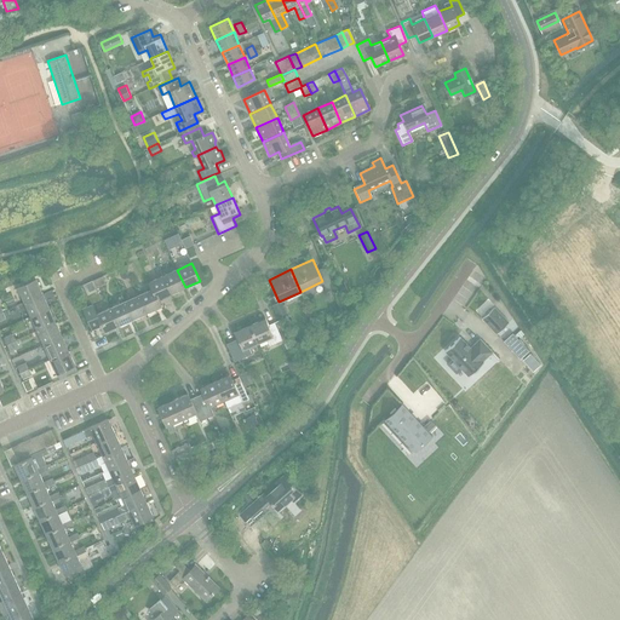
[(185,287),(177,270),(164,276),(172,293),(185,287)]
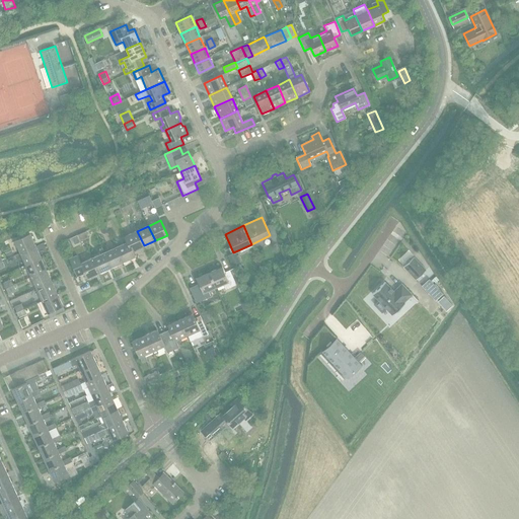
[(144,245),(137,231),(125,236),(128,242),(135,256),(133,250),(144,245)]
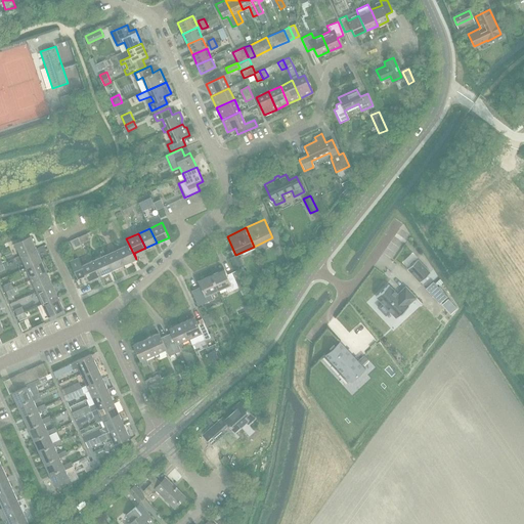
[(18,250),(22,256),(36,249),(31,236),(15,244),(18,250)]
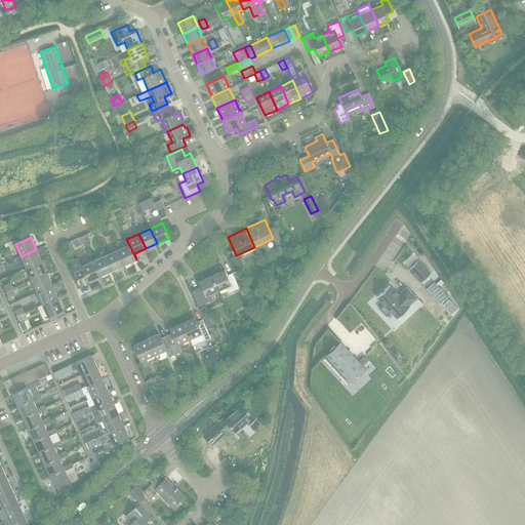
[(129,245),(118,250),(124,266),(136,259),(129,245)]
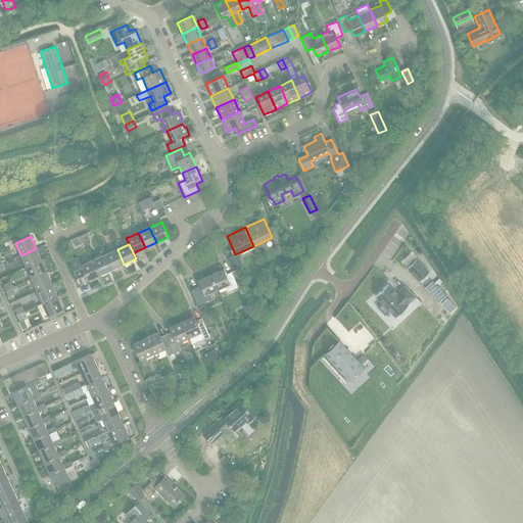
[(42,260),(36,248),(21,255),(27,267),(42,260)]
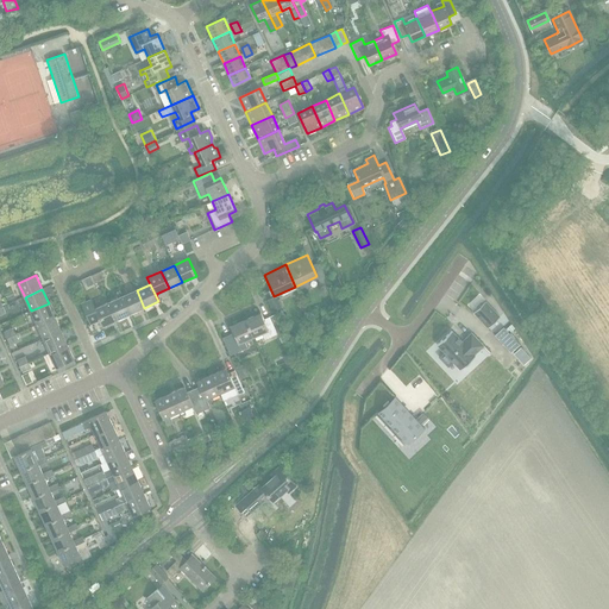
[(0,307),(2,307),(25,297),(22,290),(0,300),(0,307)]
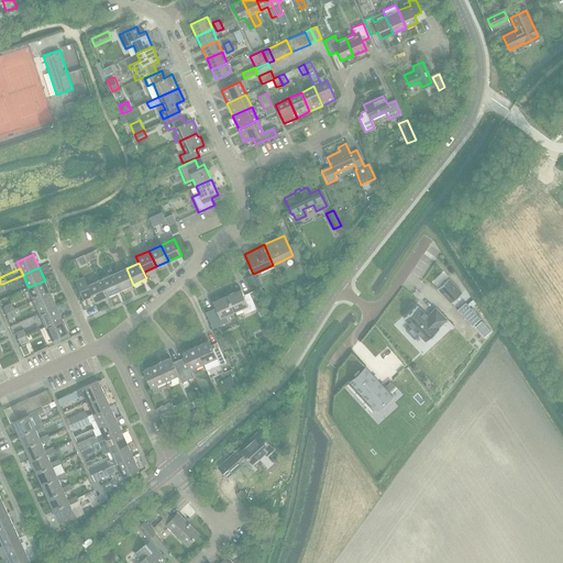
[(133,285),(127,268),(113,274),(121,290),(133,285)]
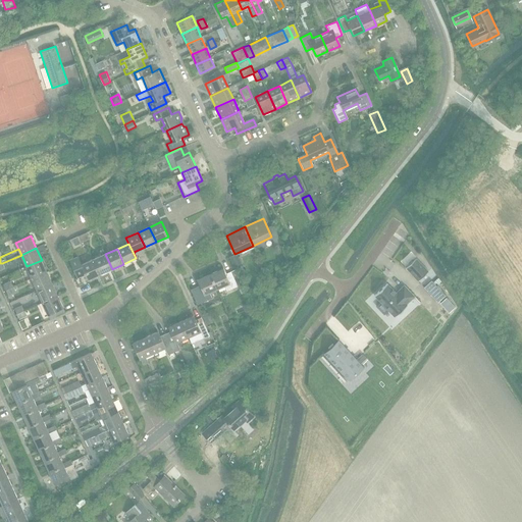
[(105,254),(94,260),(100,274),(112,269),(105,254)]
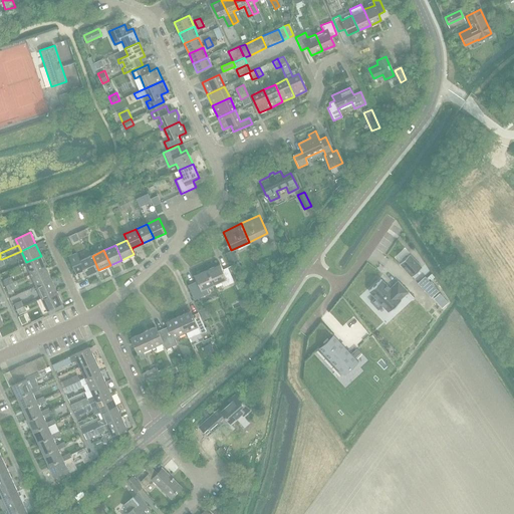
[(79,260),(80,260),(76,253),(68,257),(74,269),(76,273),(84,269),(79,260)]
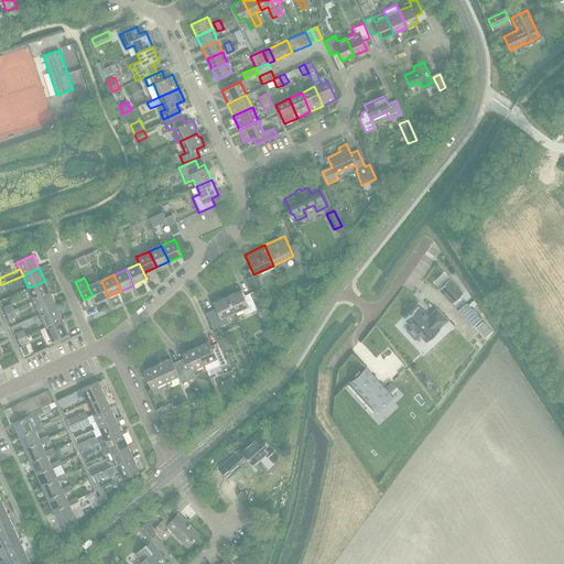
[(449,279),(437,289),(452,303),(463,293),(449,279)]
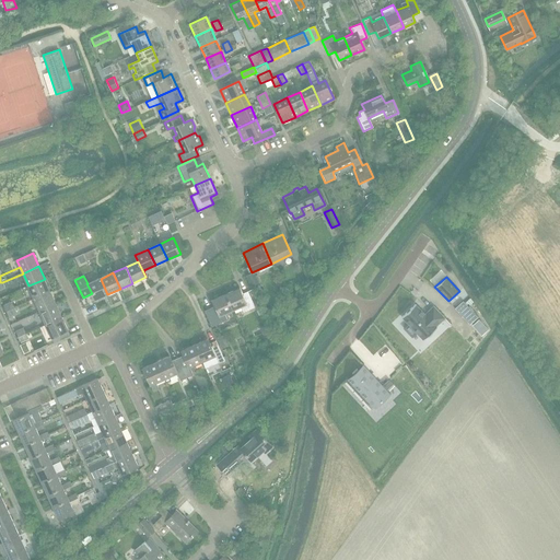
[(50,291),(45,279),(28,286),(34,299),(50,291)]
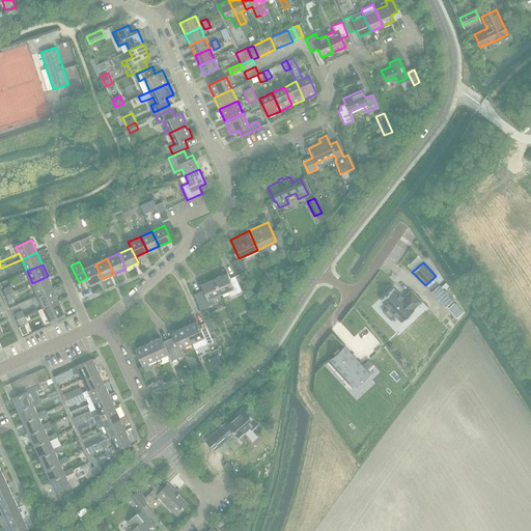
[(102,279),(95,264),(83,270),(90,285),(102,279)]
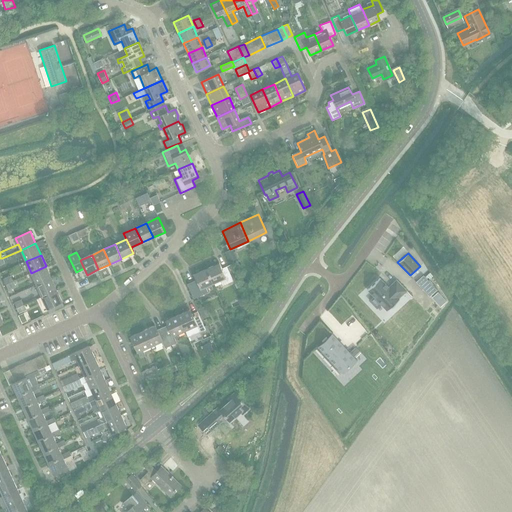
[(218,263),(206,269),(212,284),(224,278),(227,284),(233,281),(226,266),(221,269),(218,263)]
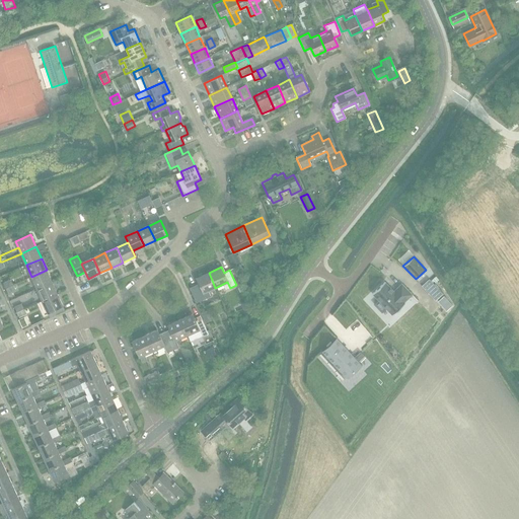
[(52,282),(47,270),(31,277),(38,289),(52,282)]
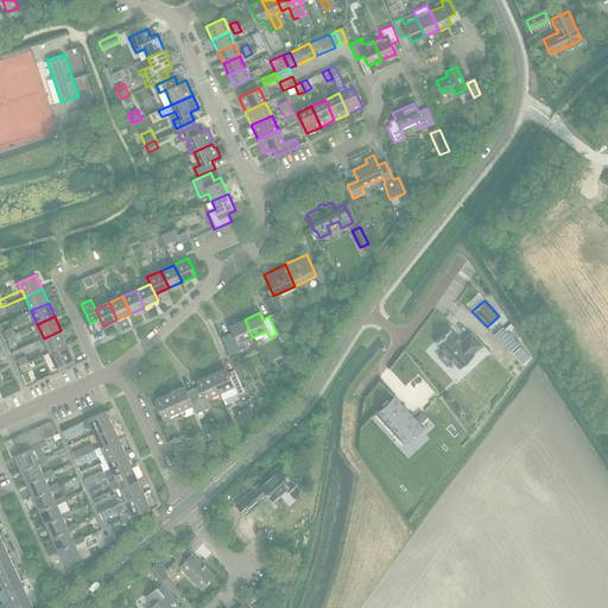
[(226,335),(221,337),(229,354),(229,355),(230,355),(234,353),(241,349),(247,347),(245,341),(252,337),(245,320),(229,327),(233,333),(226,335)]
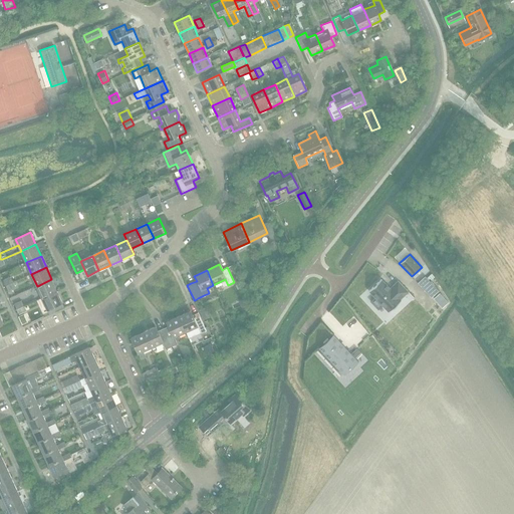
[(425,275),(417,282),(431,297),(439,290),(425,275)]
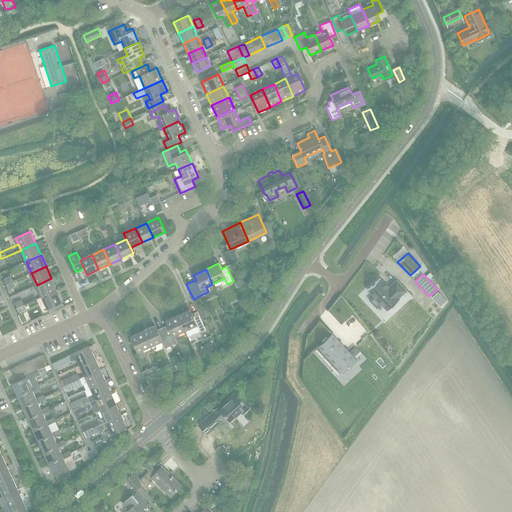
[(3,279),(6,285),(13,281),(10,275),(3,279)]
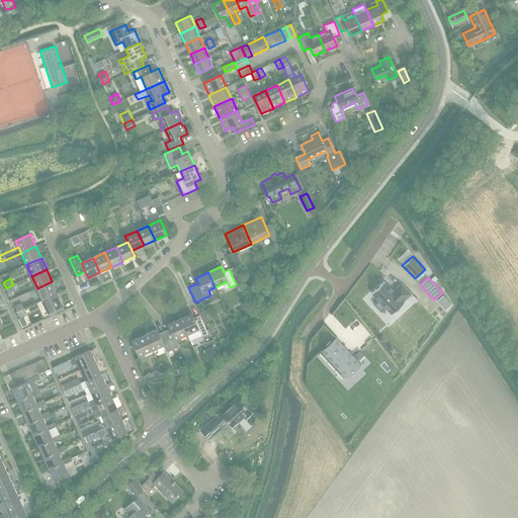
[(58,293),(52,281),(37,288),(42,300),(58,293)]
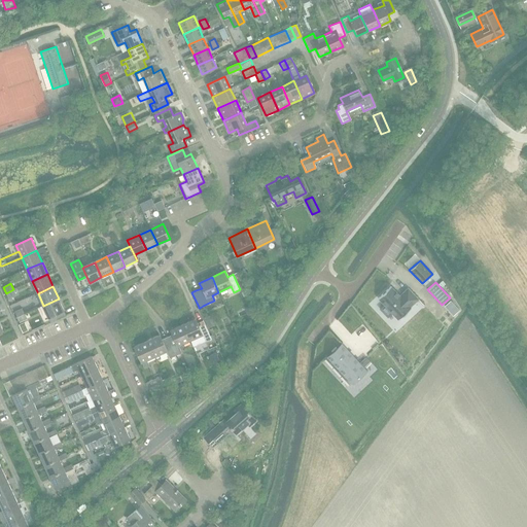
[(408,288),(399,295),(390,286),(378,297),(384,305),(380,309),(388,317),(392,313),(398,320),(411,308),(410,307),(418,299),(408,288)]
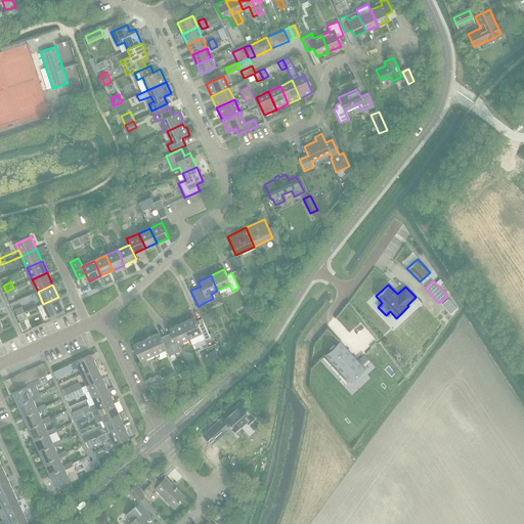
[(15,293),(13,288),(6,292),(8,296),(15,293)]
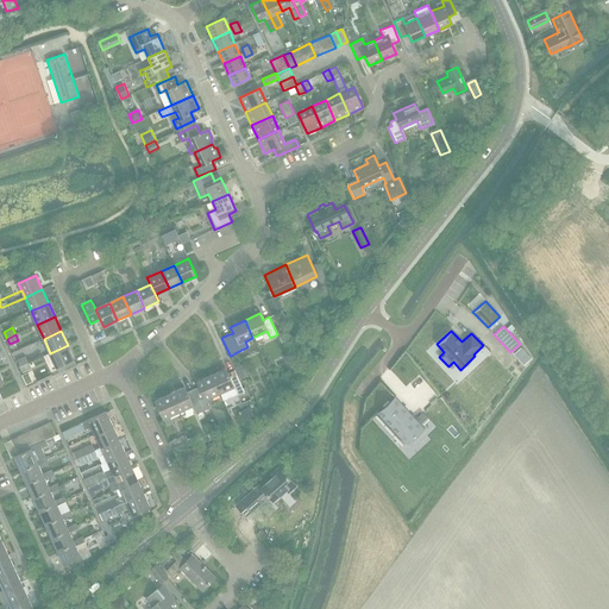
[(74,359),(68,345),(50,353),(56,368),(74,359)]
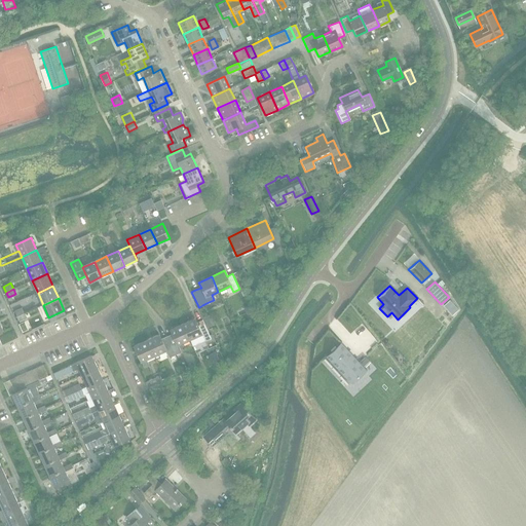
[(14,310),(17,317),(25,313),(22,307),(14,310)]
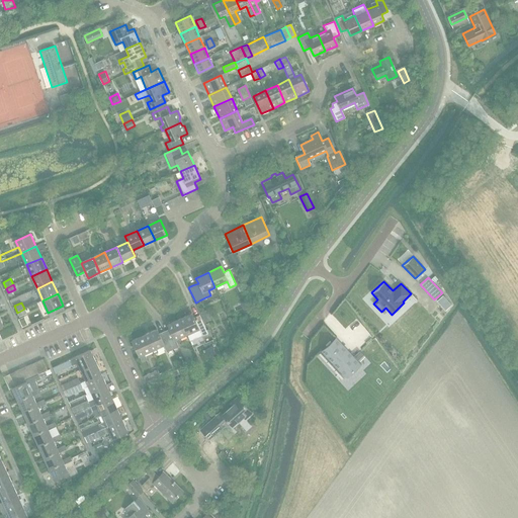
[(201,336),(207,333),(199,315),(193,318),(191,313),(180,319),(187,334),(198,329),(201,336)]
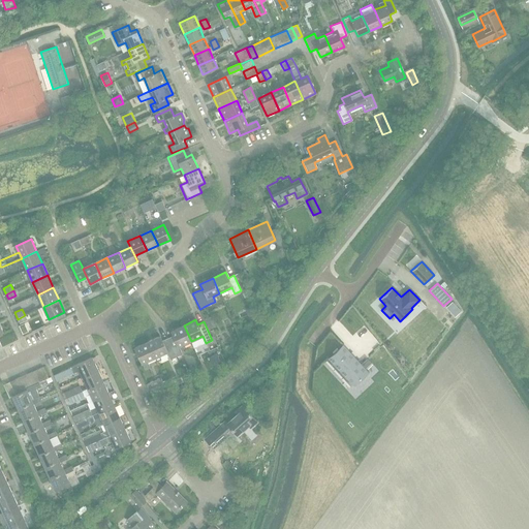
[(179,347),(191,341),(184,325),(170,331),(174,336),(167,338),(176,356),(182,354),(179,347)]
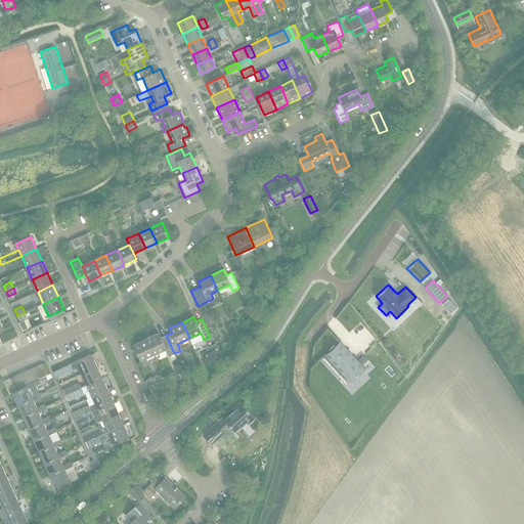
[(159,334),(146,339),(154,354),(156,357),(160,356),(158,352),(165,349),(169,356),(174,353),(166,335),(161,338),(159,334)]
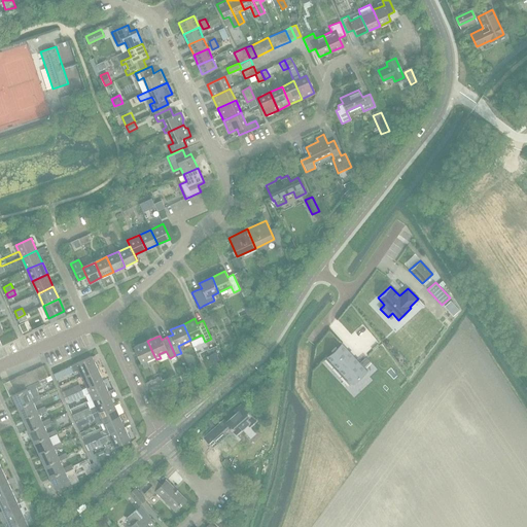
[(147,341),(135,347),(142,362),(144,369),(149,366),(146,360),(154,356),(147,341)]
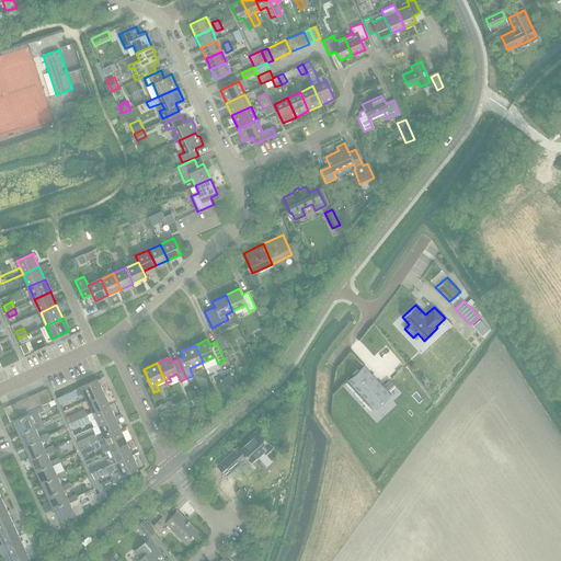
[(364,365),(350,377),(355,384),(354,386),(376,409),(391,395),(387,390),(393,385),(389,379),(382,386),(364,365)]
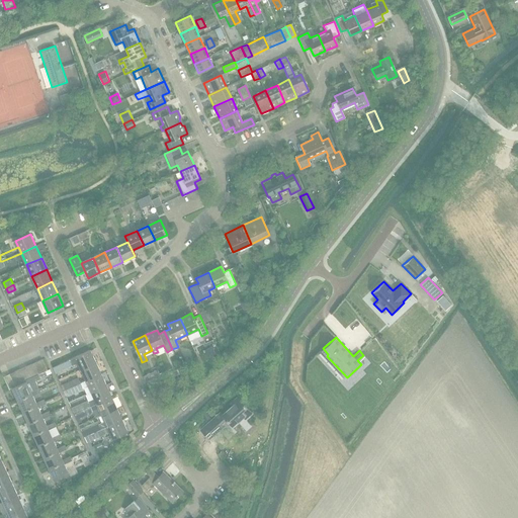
[(91,350),(76,357),(53,368),(55,373),(73,365),(72,365),(78,362),(81,369),(96,362),(91,350)]
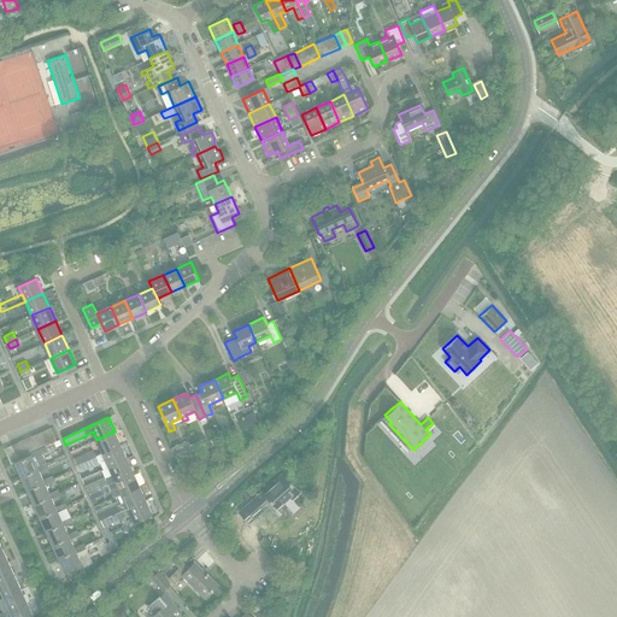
[(45,432),(51,444),(57,441),(51,428),(45,432)]
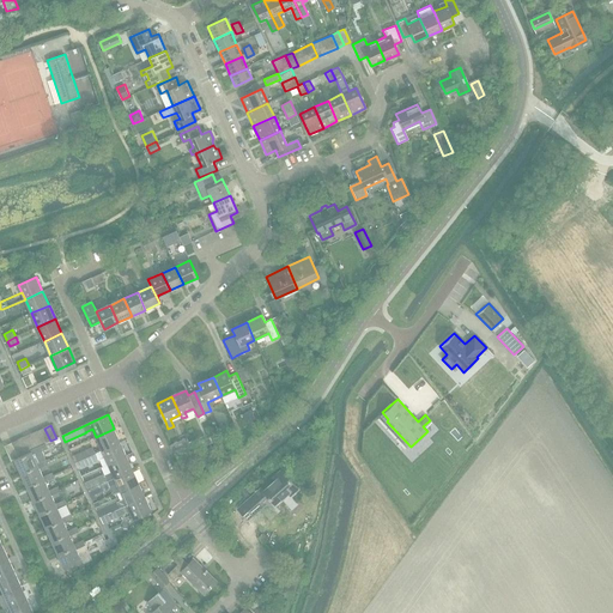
[(44,429),(37,431),(43,444),(50,441),(44,429)]
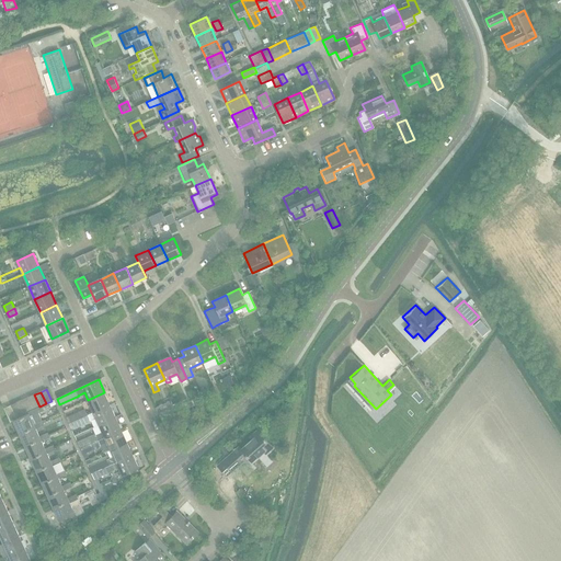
[(110,404),(104,392),(88,400),(93,412),(110,404)]
